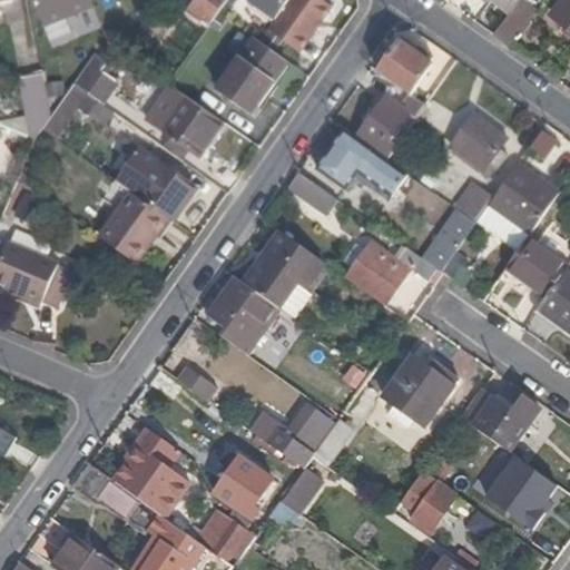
[(30,0),(36,31),(92,9),(89,0),(30,0)]
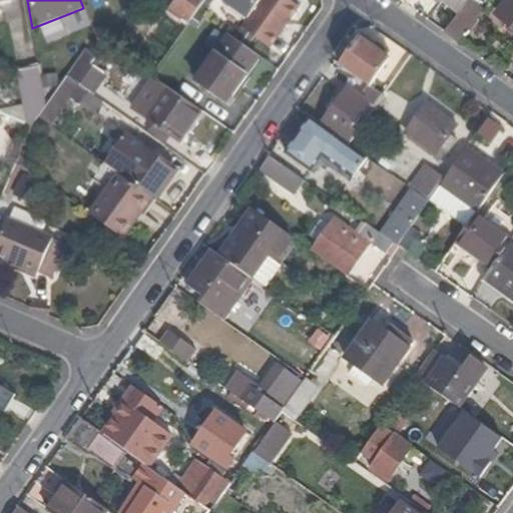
[(124,0),(132,18),(144,1),(143,0),(124,0)]
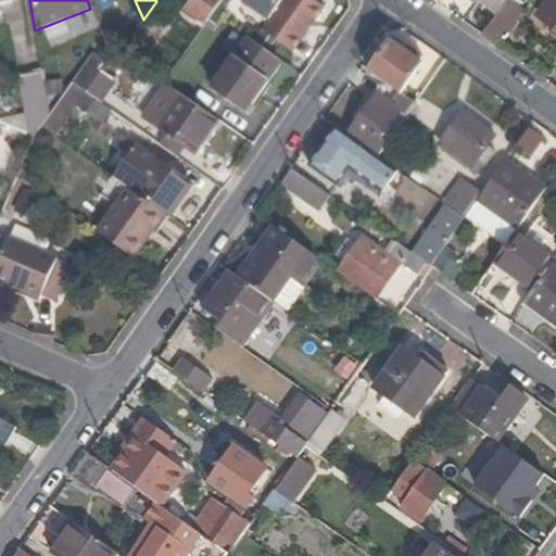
[(194,0),(188,11),(207,25),(213,15),(224,0),(194,0)]
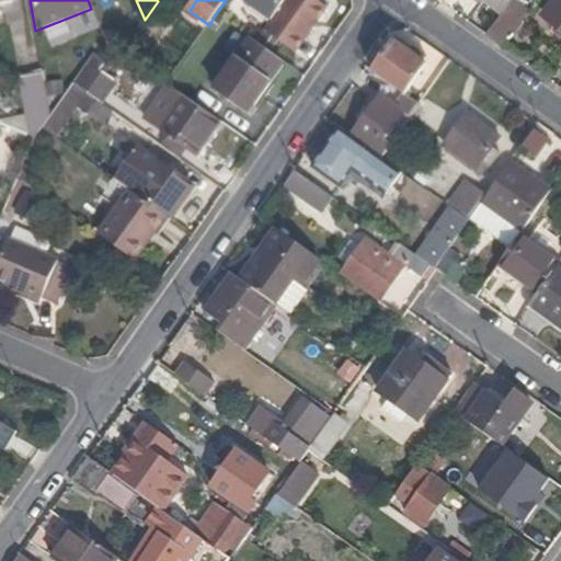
[(244,0),(273,20),(286,0),(244,0)]
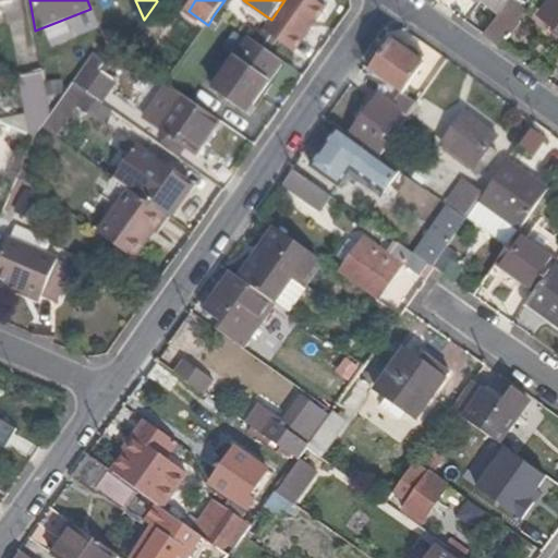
[(327,7),(316,0),(284,0),(271,20),(264,31),(294,52),(327,7)]
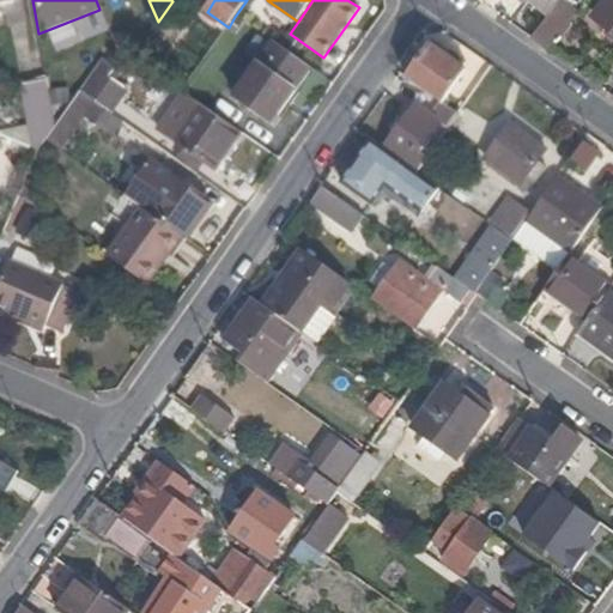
[(558,0),(548,13),(530,36),(546,48),(576,11),(560,0),(558,0)]
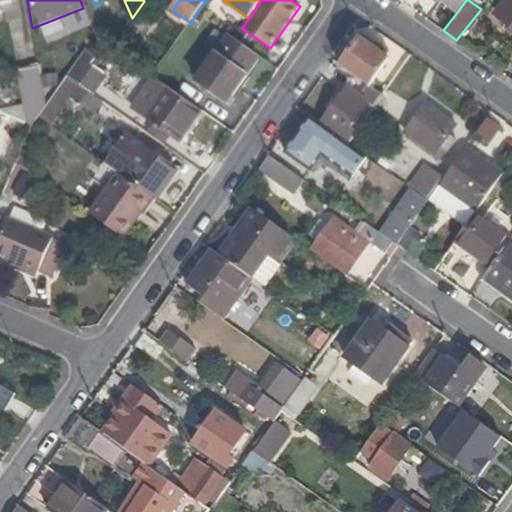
[(445,0),(448,2),(458,11),(466,0),(445,0)]
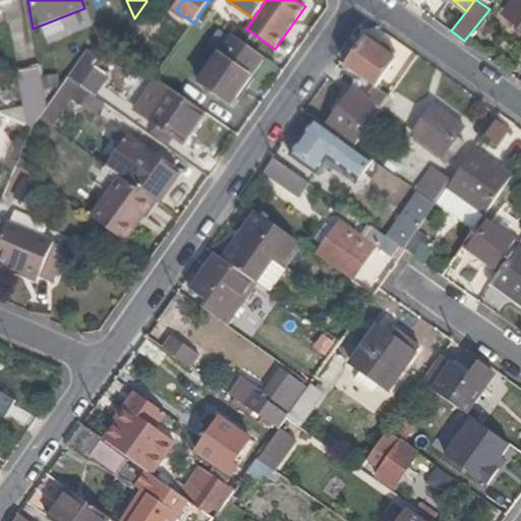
[(520,0),(514,0),(505,12),(520,23),(520,0)]
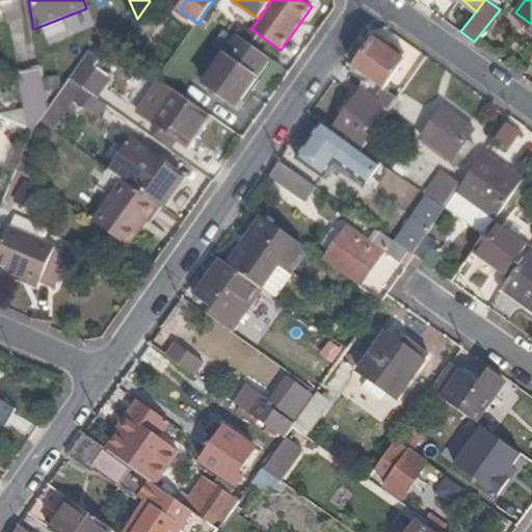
[(377,38),(374,43),(392,55),(395,51),(377,38)]
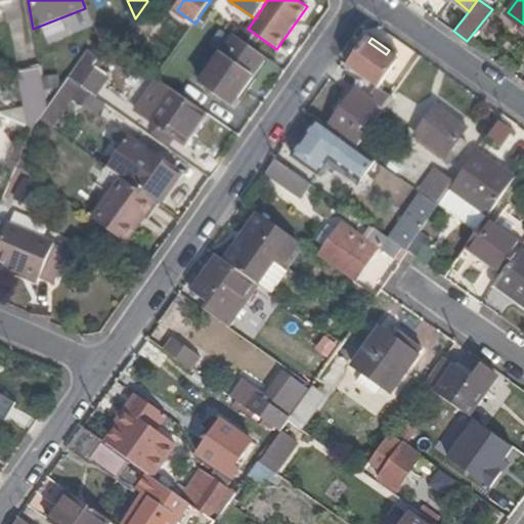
[(231,105),(263,60),(233,39),(203,84),(231,105)]
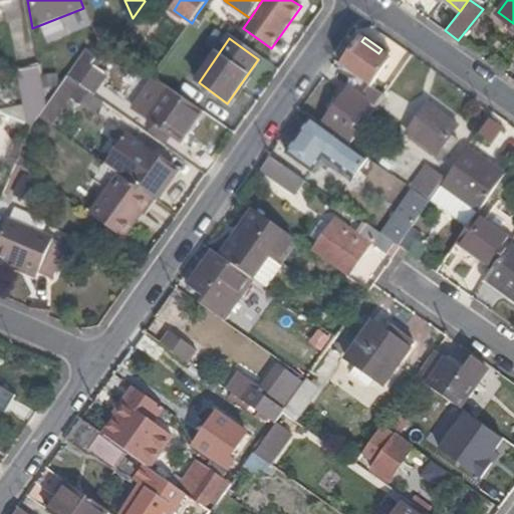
[(361,41),(341,68),(369,89),(390,61),(388,60),(391,55),(381,49),(378,53),(361,41)]
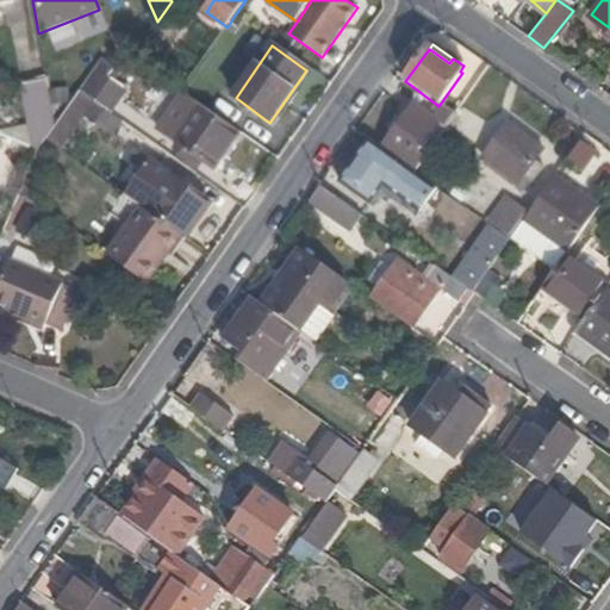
[(103,60),(79,92),(109,112),(125,88),(112,80),(120,68),(114,63),(112,68),(103,60)]
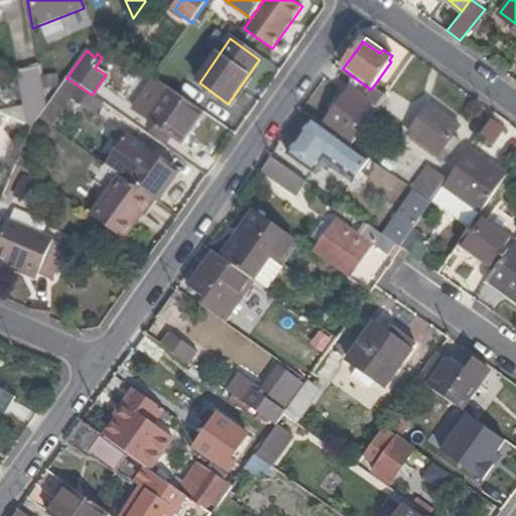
[(39,69),(34,71),(41,114),(46,107),(39,69)]
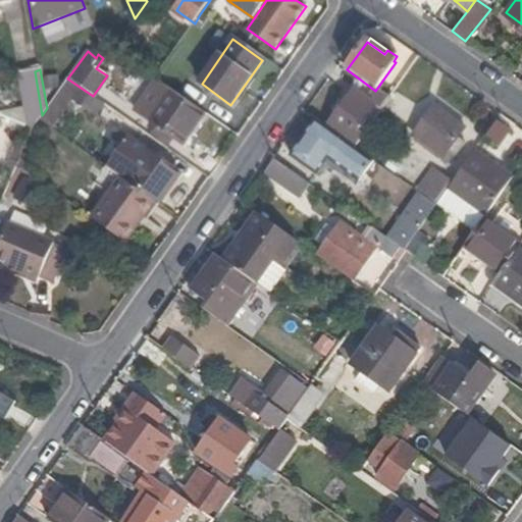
[(20,73),(30,129),(32,129),(39,119),(42,115),(35,71),(20,73)]
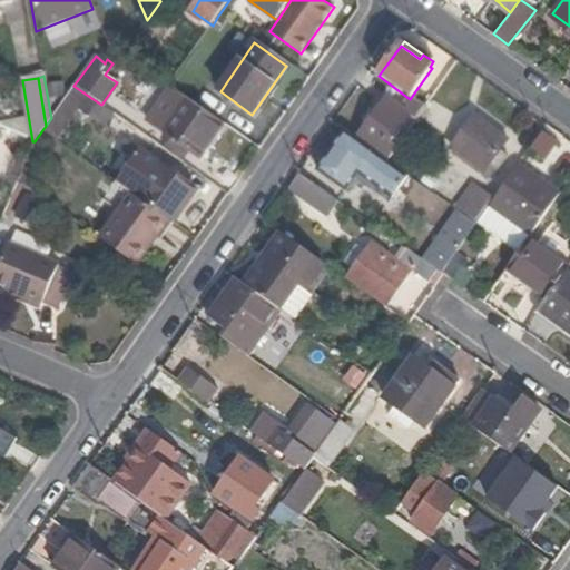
[(46,126),(42,130),(77,155),(99,125),(110,133),(120,119),(101,105),(74,86),(51,118),(46,126)]
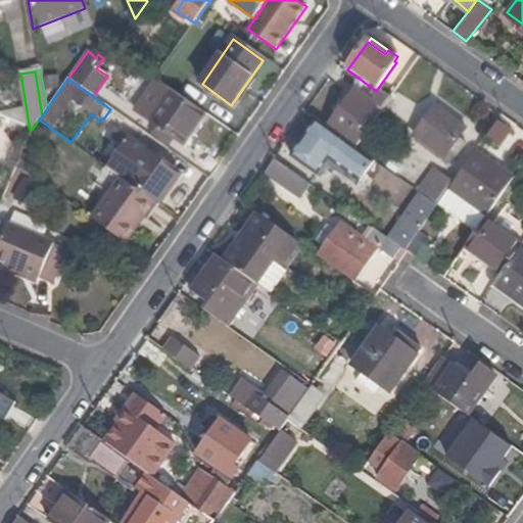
[(183,146),(205,113),(170,89),(148,121),(183,146)]
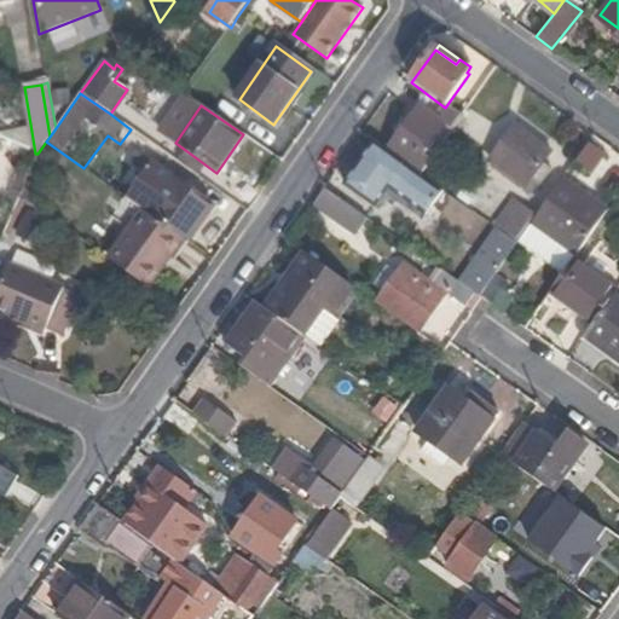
[(440,125),(452,134),(462,120),(446,108),(437,122),(440,125)]
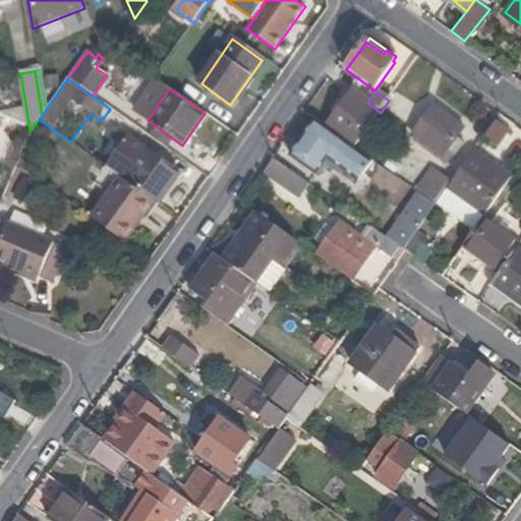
[(337,114),(327,128),(343,140),(354,149),(362,137),(352,130),(370,105),(367,103),(353,92),(343,105),(337,114)]
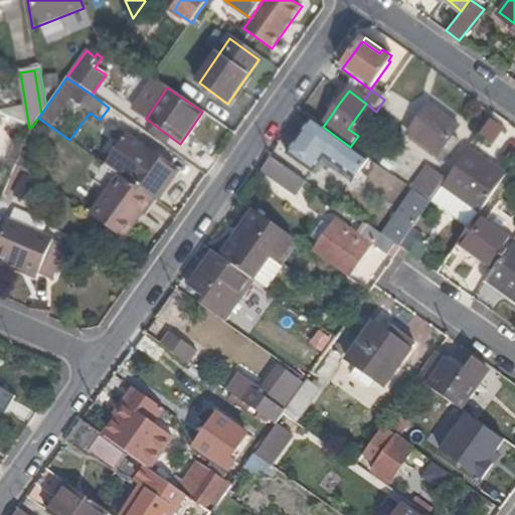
[(329,111),(333,113),(339,104),(336,101),(329,111)]
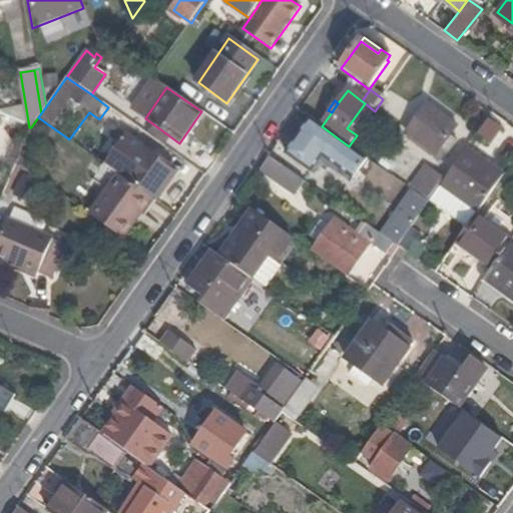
[(419,118),(416,122),(407,135),(436,157),(434,159),(438,162),(439,163),(447,152),(449,154),(458,141),(451,136),(458,128),(428,105),(419,118)]
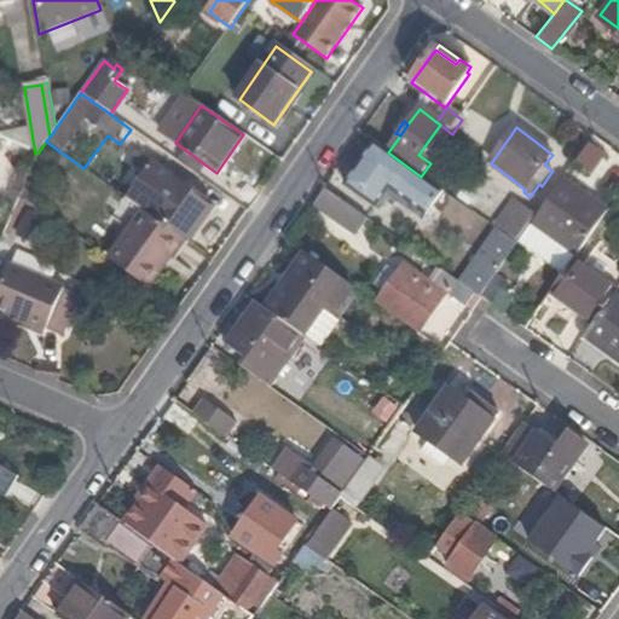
[(590,136),(579,127),(562,149),(574,157),(590,136)]
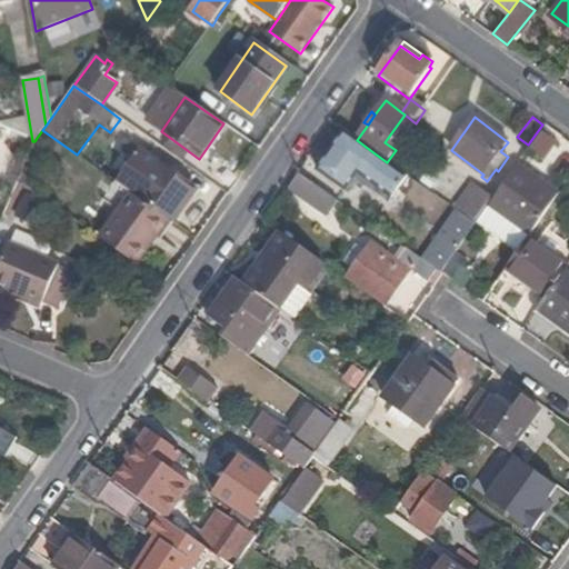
[(456,131),(461,136),(465,131),(459,127),(456,131)]
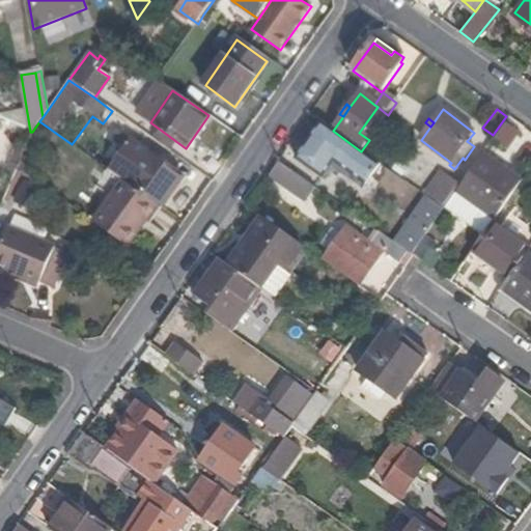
[(519,133),(506,123),(494,141),(507,150),(519,133)]
